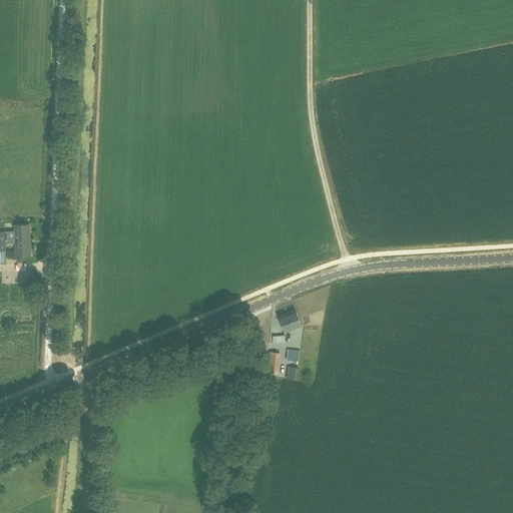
[(7,242),(15,241),(16,255),(30,255),(29,225),(14,225),(15,232),(6,232),(7,242)]
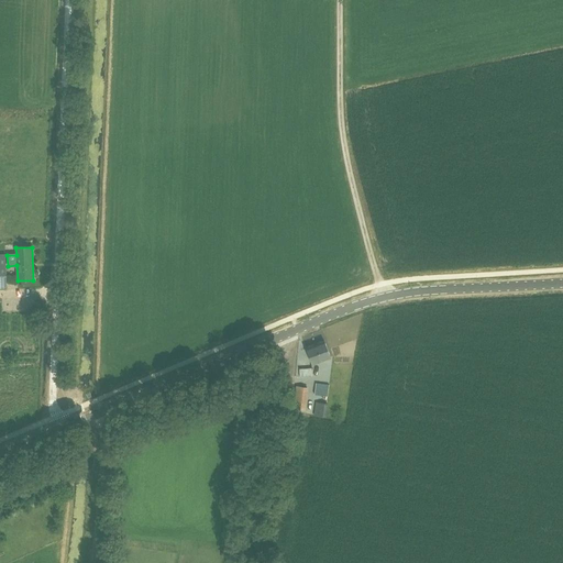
[(28,305),(13,304),(12,315),(28,315),(28,305)]
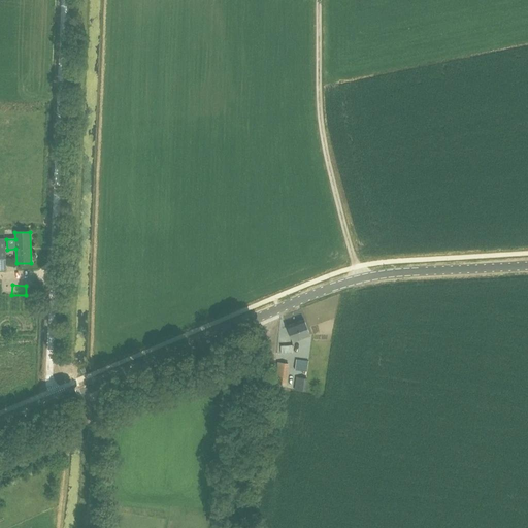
[(309,335),(303,321),(286,328),(292,342),(309,335)]
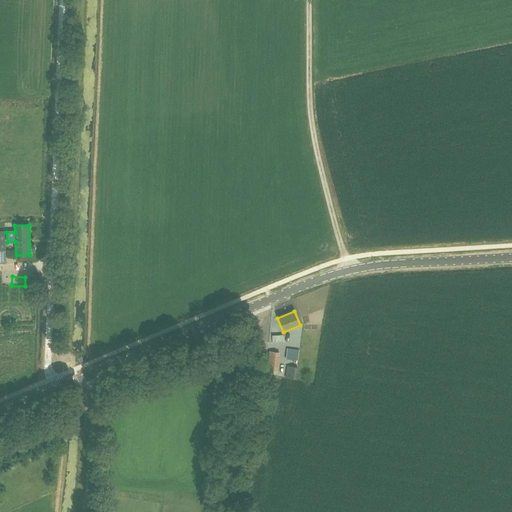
[(273,334),(272,342),(284,342),(284,334),(273,334)]
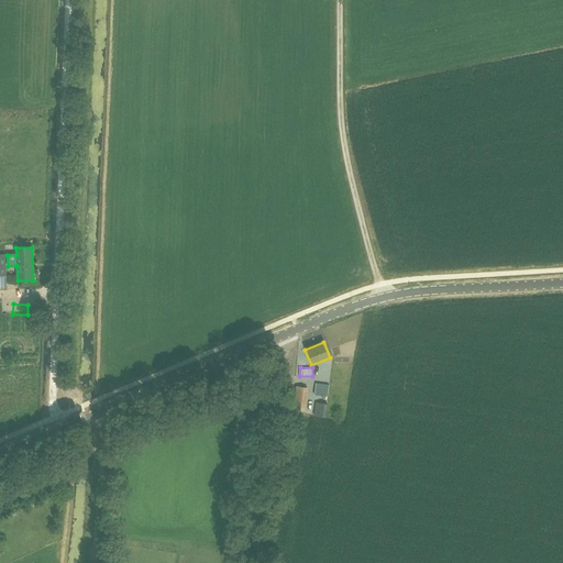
[(329,385),(316,383),(315,395),(327,396),(329,385)]
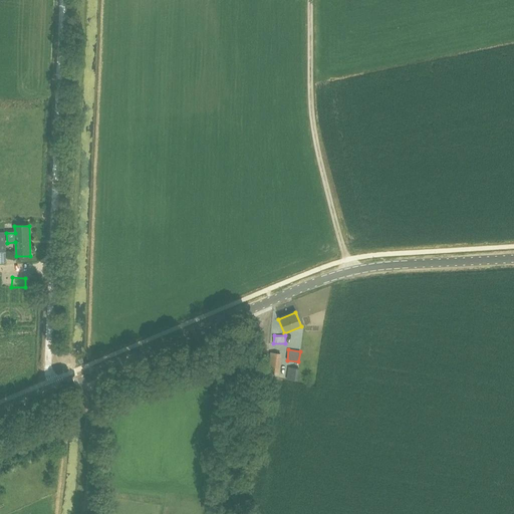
[(269,353),(267,372),(279,374),(281,354),(269,353)]
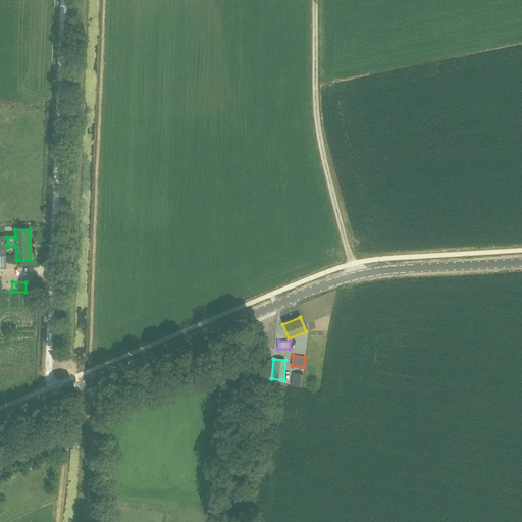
[(292,371),(290,386),(303,389),(305,373),(292,371)]
